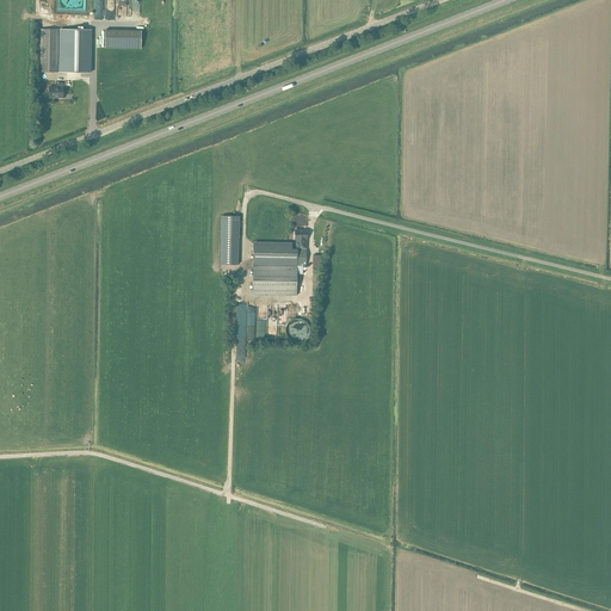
[(41,29),(39,73),(60,73),(60,66),(59,66),(59,29),(41,29)]
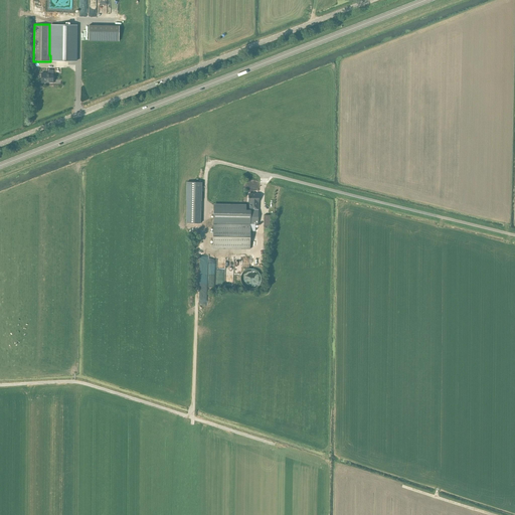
[(51,25),(50,55),(50,61),(76,61),(77,25),(51,25)]
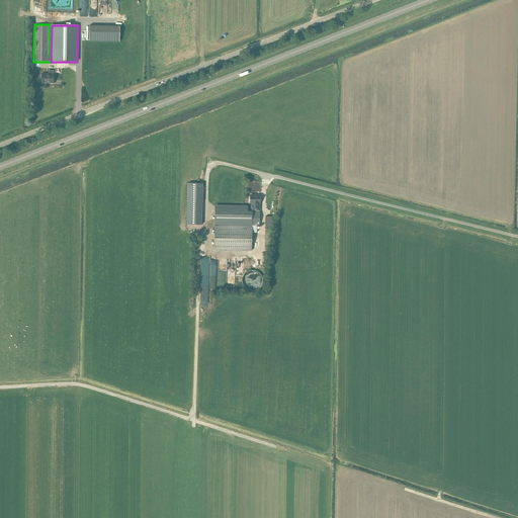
[(121,41),(121,25),(90,25),(90,41),(121,41)]
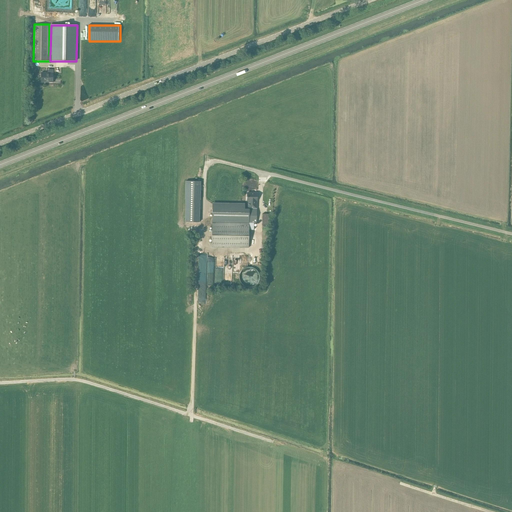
[(41,73),(41,82),(53,82),(53,70),(49,70),(49,73),(41,73)]
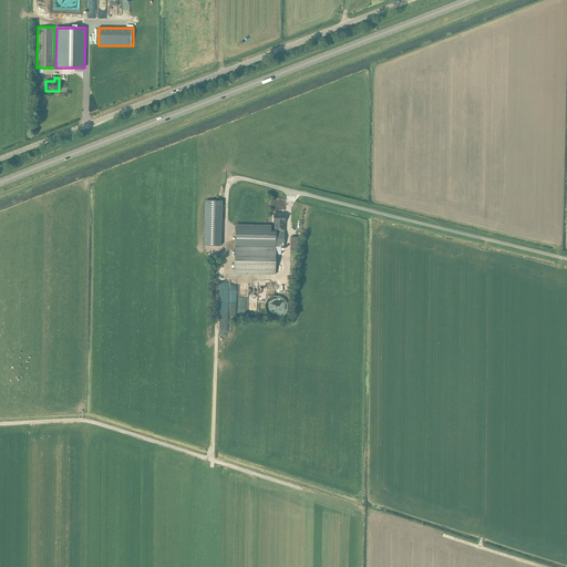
[(205,246),(217,246),(220,246),(222,222),(223,202),(205,200),(205,222),(206,222),(205,246)]
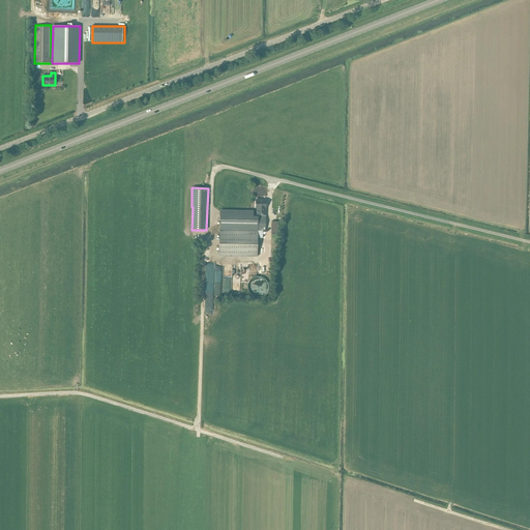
[(218,257),(258,257),(258,238),(263,238),(263,232),(266,232),(266,215),(266,208),(266,201),(256,200),(256,207),(257,207),(257,215),(219,214),(219,230),(218,257)]
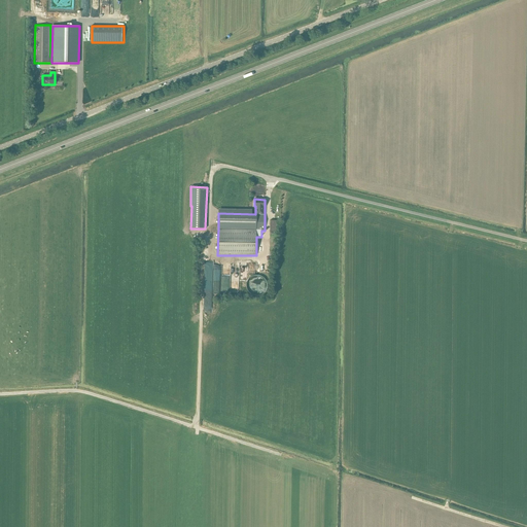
[(230,292),(232,264),(221,264),(221,267),(218,267),(218,269),(221,269),(221,272),(221,274),(214,273),(213,291),(230,292)]
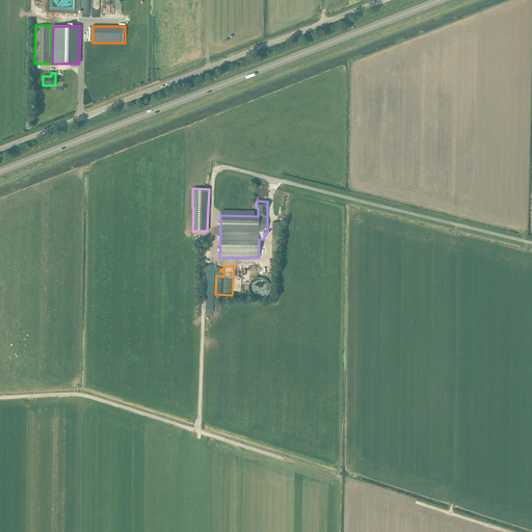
[(206,284),(215,284),(215,269),(207,269),(206,284)]
